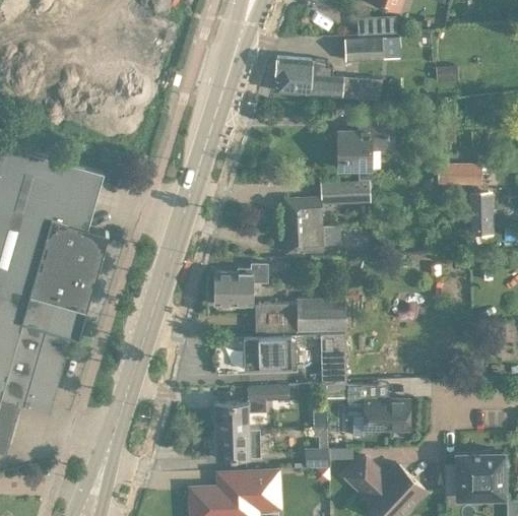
[(397,12),(401,0),(369,0),(369,2),(397,12)]
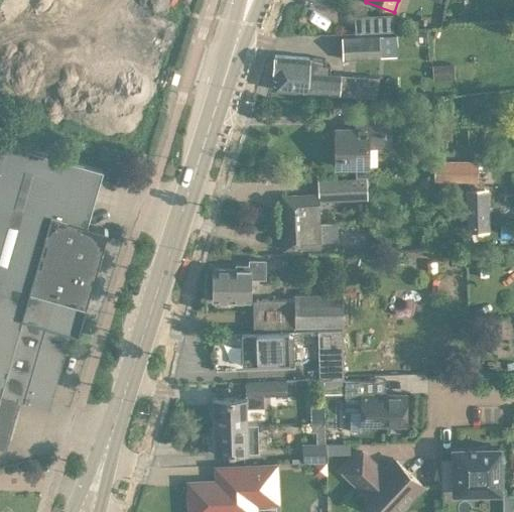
[(392,17),(357,19),(358,34),(393,32),(392,17)]
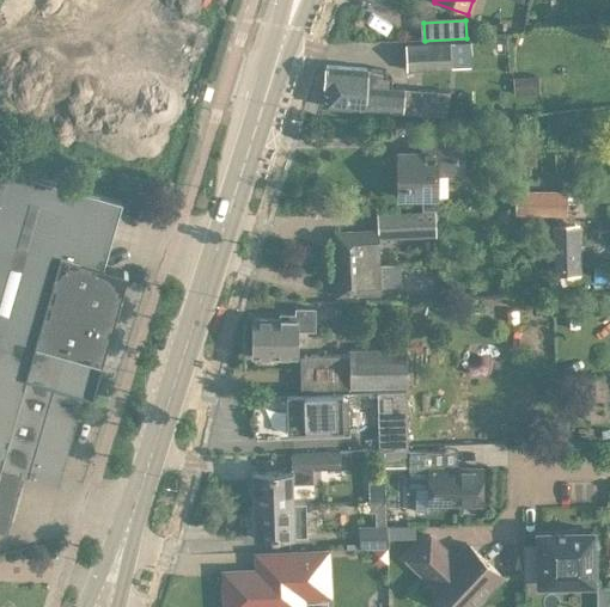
[(468,47),(450,47),(407,49),(407,73),(450,71),(469,71),(468,47)]
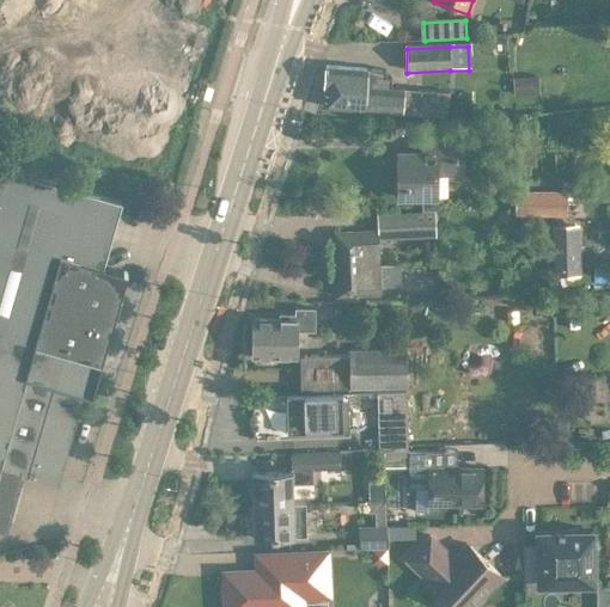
[(446,96),(402,92),(390,91),(391,81),(384,80),(385,74),(325,69),(323,90),(325,90),(324,110),(445,120),(446,96)]
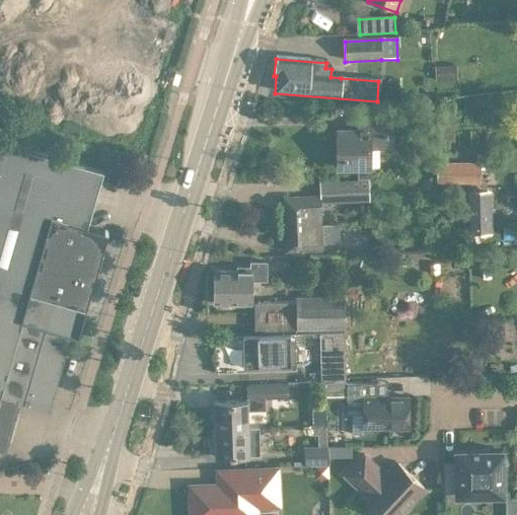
[(457,79),(456,67),(434,69),(435,80),(457,79)]
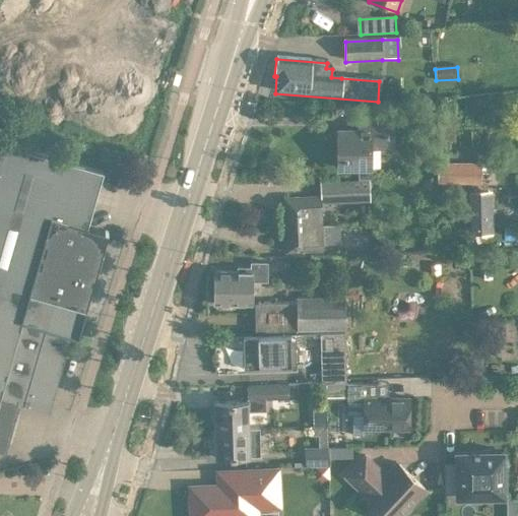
[(501,111),(500,98),(490,98),(492,112),(501,111)]
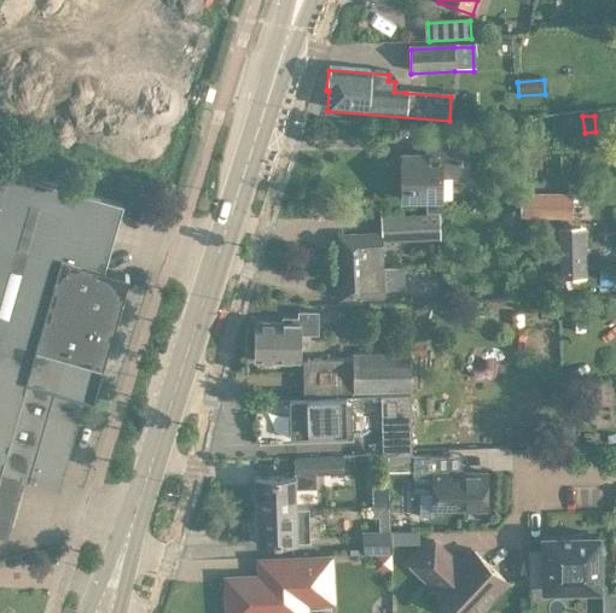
[(425,142),(425,155),(402,155),(402,202),(442,202),(442,179),(470,179),(470,142),(425,142)]
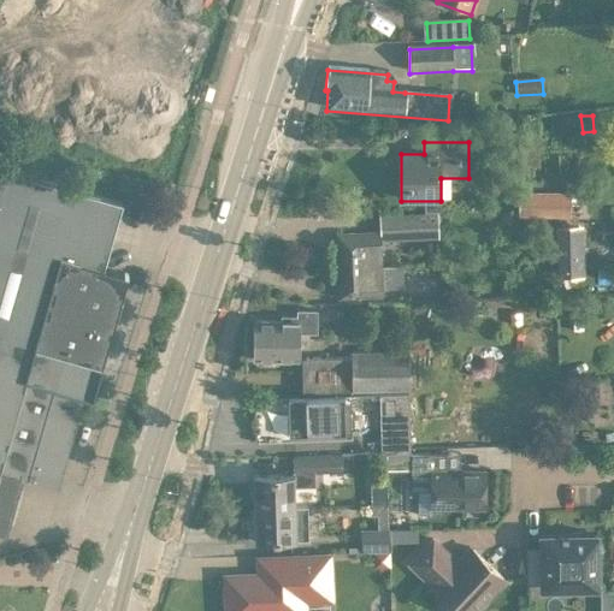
[(0,175),(0,475),(0,474),(59,492),(86,398),(94,401),(104,367),(102,367),(128,278),(104,271),(123,206),(4,172),(3,176),(0,175)]
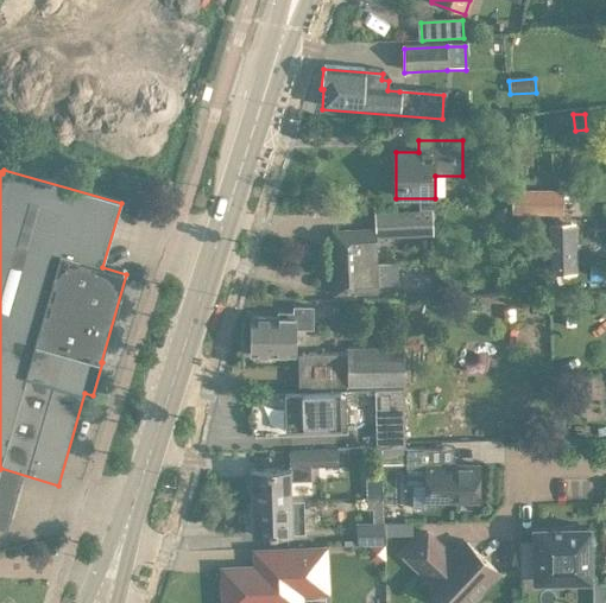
[(563,194),(515,194),(515,215),(563,215),(563,194)]
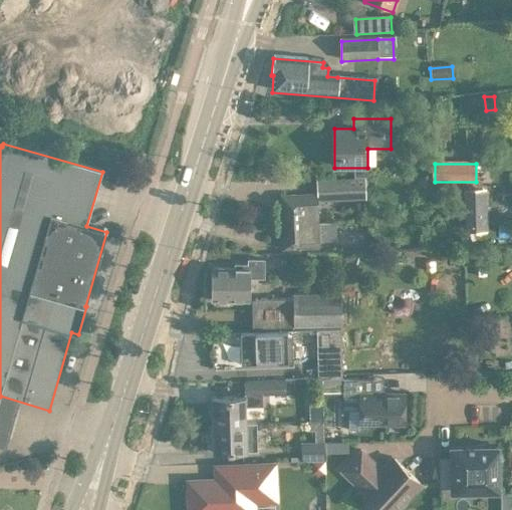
[(365,180),(347,181),(348,201),(366,201),(365,180)]
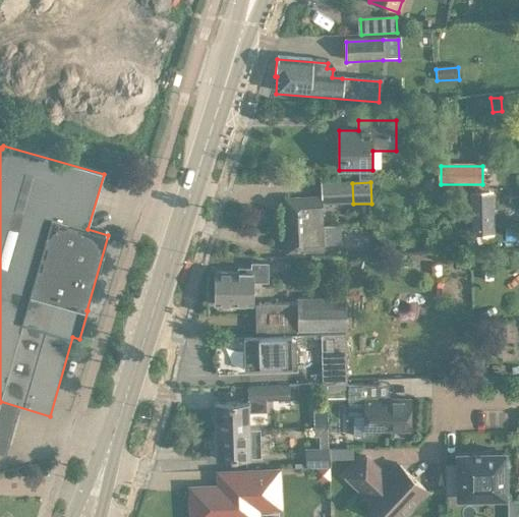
[(489,193),(473,194),(473,221),(489,221),(489,193)]
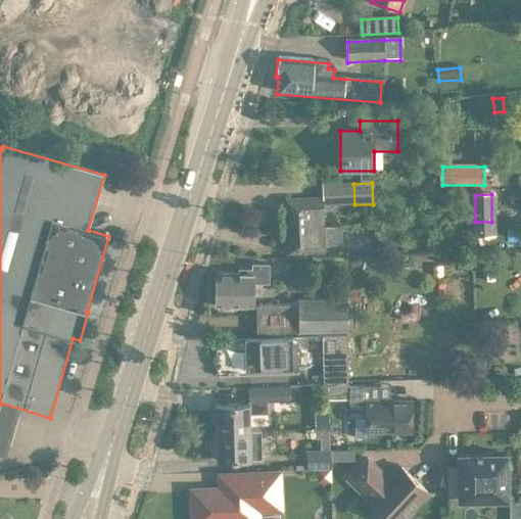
[(323,200),(285,201),(286,236),(324,234),(323,231),(323,205),(323,200)]
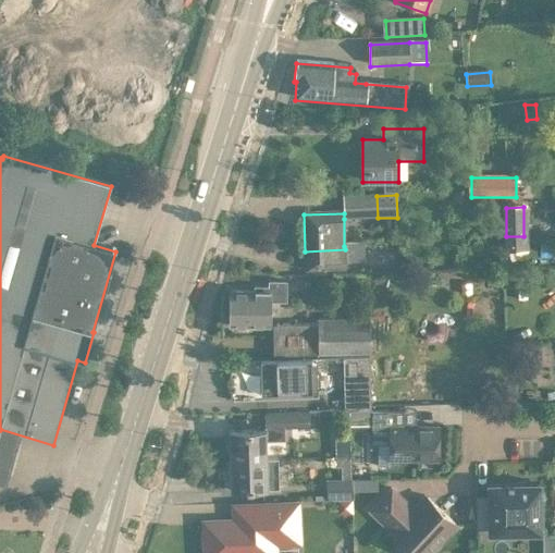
[(345,249),(305,252),(305,272),(332,272),(332,271),(346,271),(346,263),(364,263),(364,258),(364,246),(344,246),(345,249)]
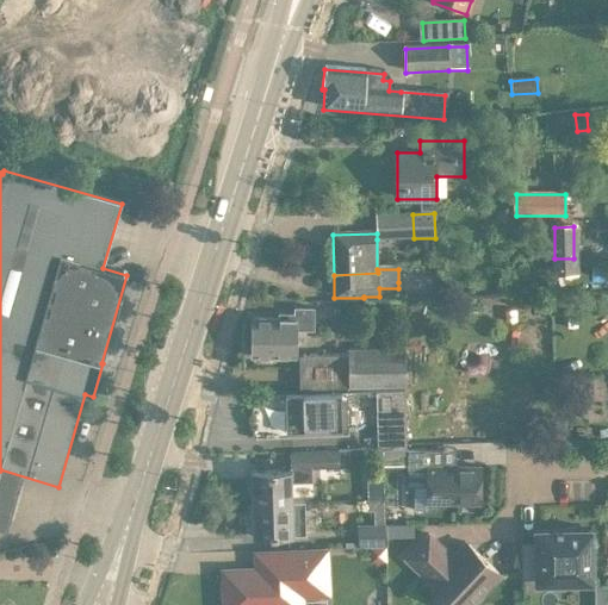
[(312,311),(293,311),(293,317),(278,317),(278,322),(252,322),(252,360),(295,360),(295,332),(312,332),(312,311)]
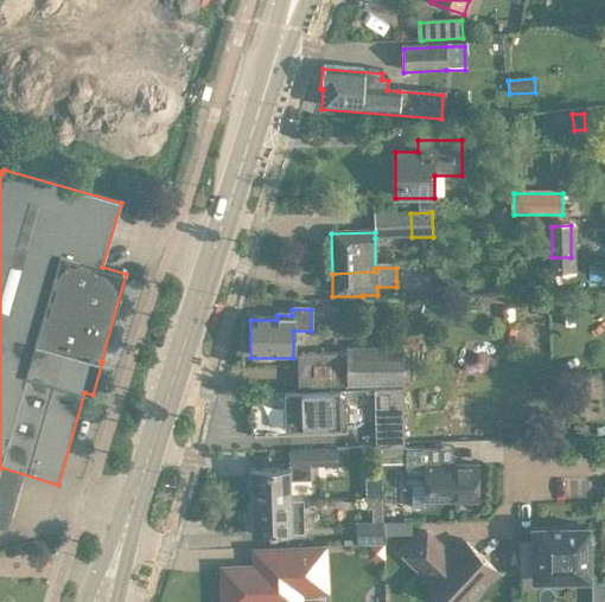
[(345,348),(345,354),(298,356),(298,389),(403,386),(402,348),(345,348)]
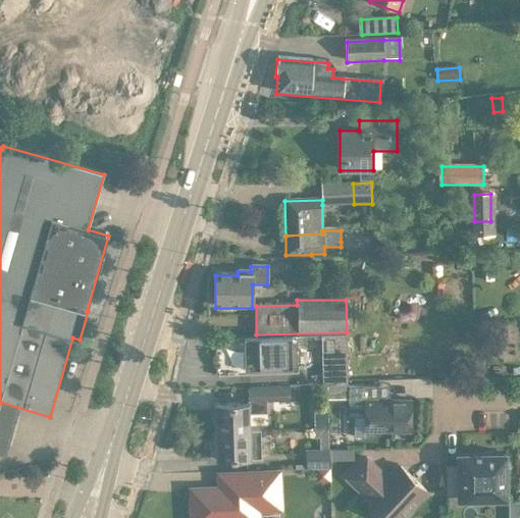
[(347,335),(322,337),(322,361),(348,361),(347,335)]
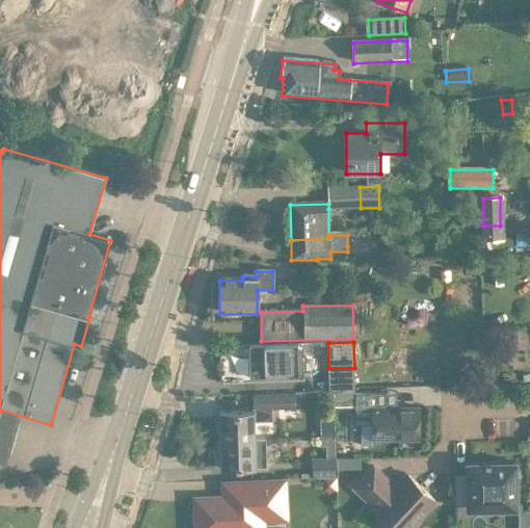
[(302,344),(219,348),(220,386),(303,381),(302,344)]
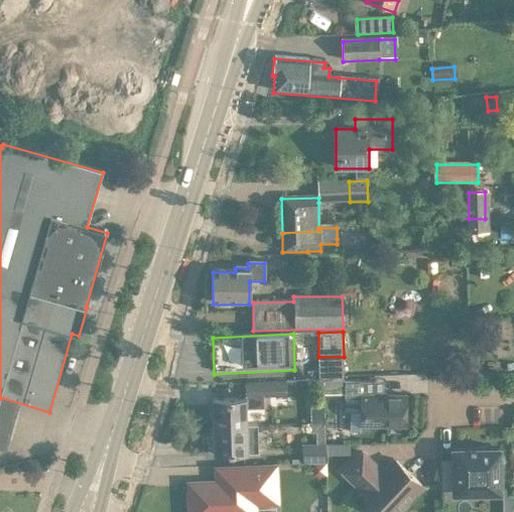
[(375,382),(345,382),(345,395),(345,413),(350,413),(350,433),(361,434),(361,427),(406,427),(407,396),(385,396),(375,396),(375,382)]
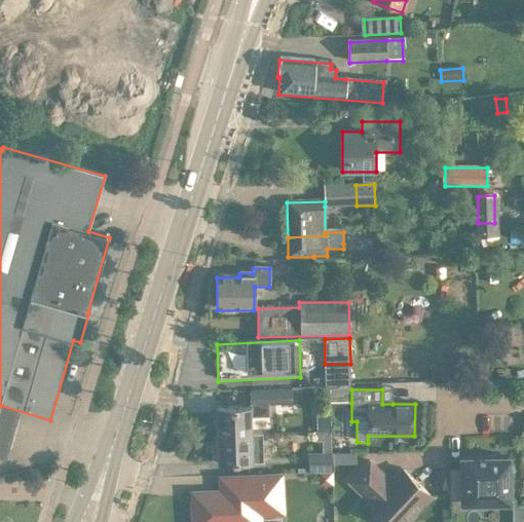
[(216,409),(217,438),(252,437),(252,419),(269,419),(269,404),(271,404),(293,404),(293,390),(251,393),(251,405),(251,408),(216,409)]
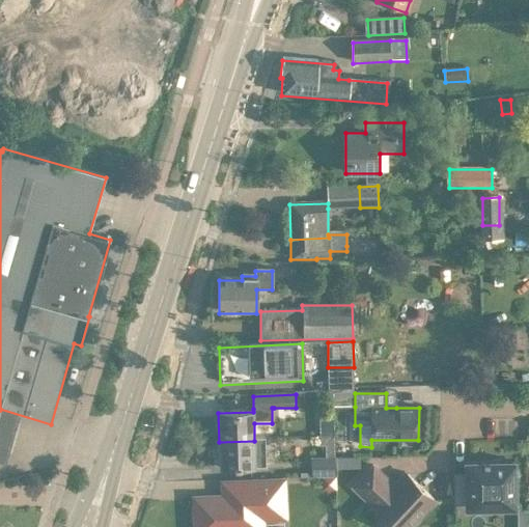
[(219,442),(220,471),(255,470),(266,469),(263,441),(254,441),(219,442)]
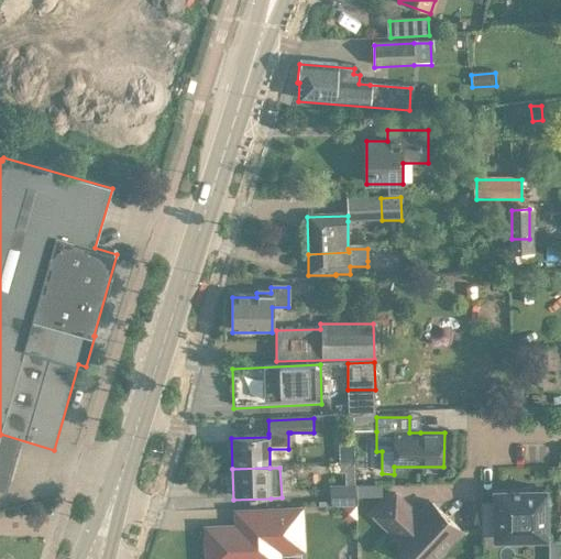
[(355,486),(371,485),(371,477),(355,478),(355,486)]
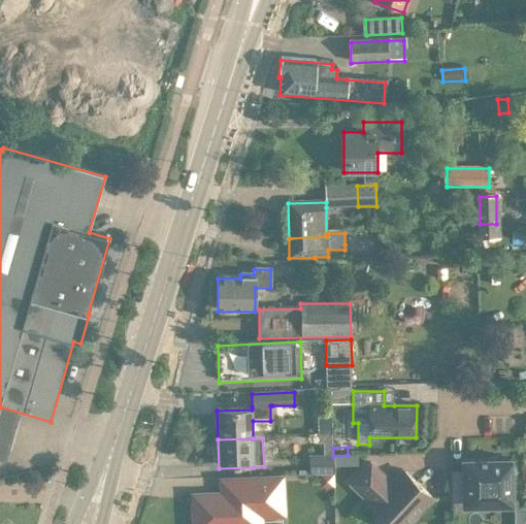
[(309,478),(320,478),(333,477),(333,457),(308,458),(309,478)]
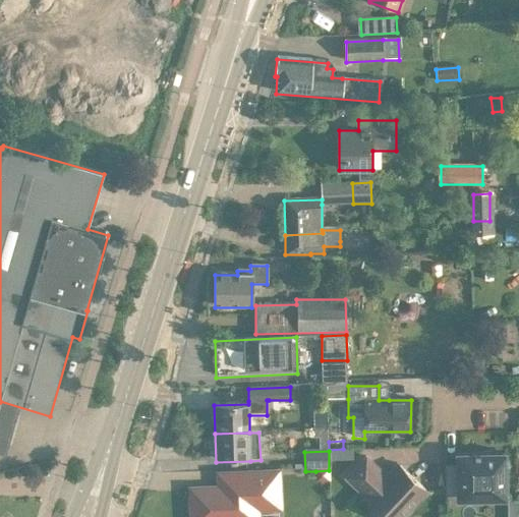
[(457,454),(457,465),(445,466),(446,497),(458,497),(458,499),(506,499),(506,454),(457,454)]
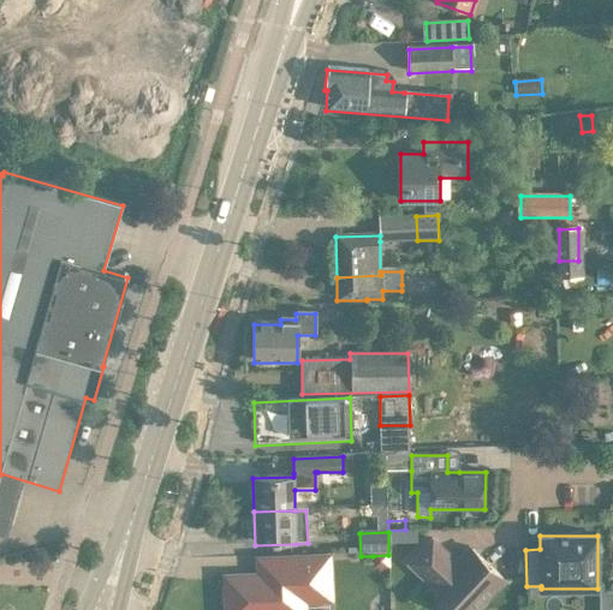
[(434,587),(430,590),(452,609),(477,609),(505,581),(470,549),(457,562),(433,540),(410,564),(434,587)]
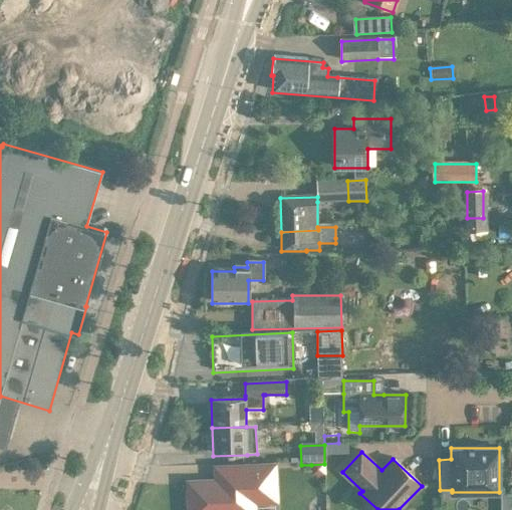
[(324,464),(311,465),(312,477),(324,476),(324,464)]
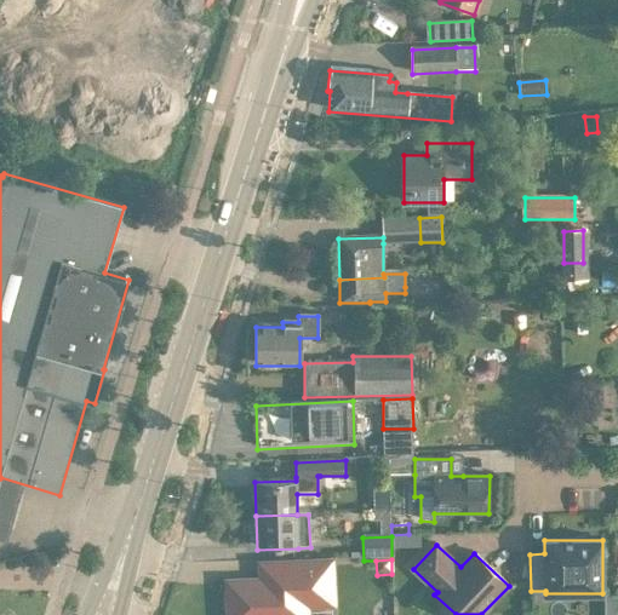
[(305,614),(305,608),(332,607),(331,567),(313,568),(313,562),(274,563),(275,580),(259,580),(250,591),(246,586),(229,587),(229,595),(228,598),(227,599),(225,601),(225,603),(225,604),(225,607),(225,608),(225,610),(227,611),(227,613),(227,614),(305,614)]
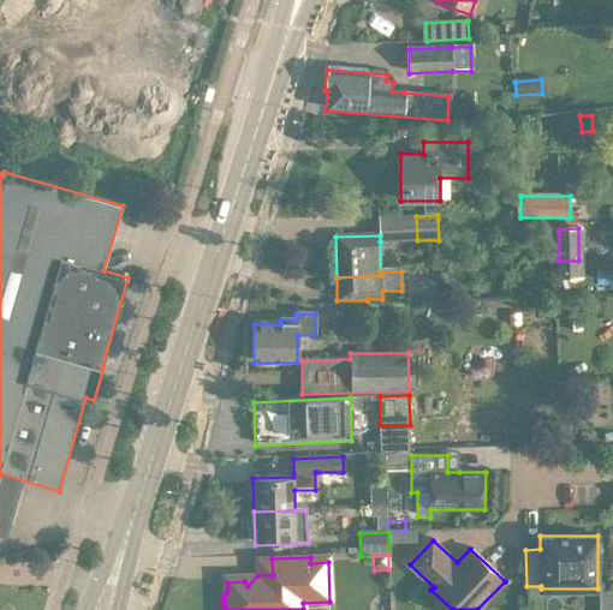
[(599,592),(599,609),(611,609),(611,591),(599,592)]
